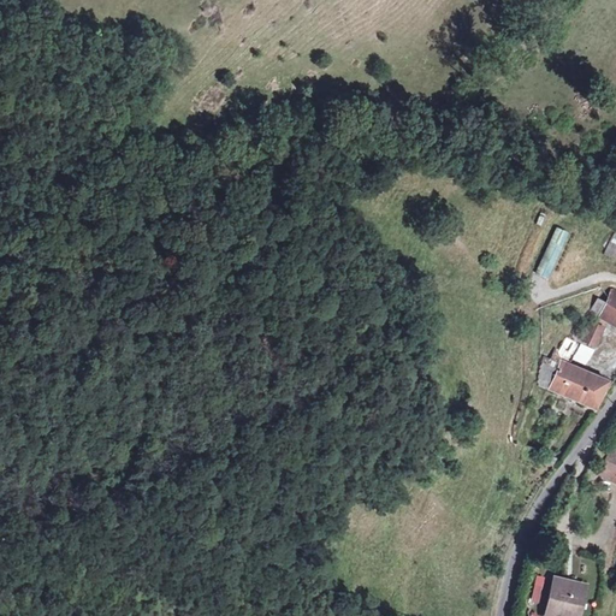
[(548,279),(569,232),(557,227),(537,273),(548,279)]
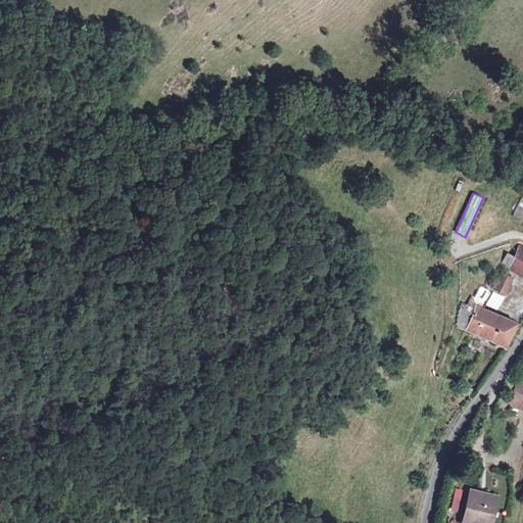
[(522,216),(522,207),(519,206),(514,216),(521,220),(522,216)]
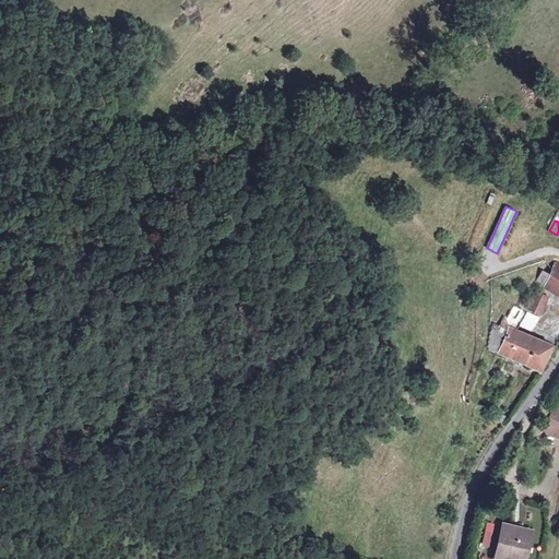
[(558,265),(557,264),(542,294),(536,292),(528,310),(540,314),(550,293),(558,297),(558,265)]
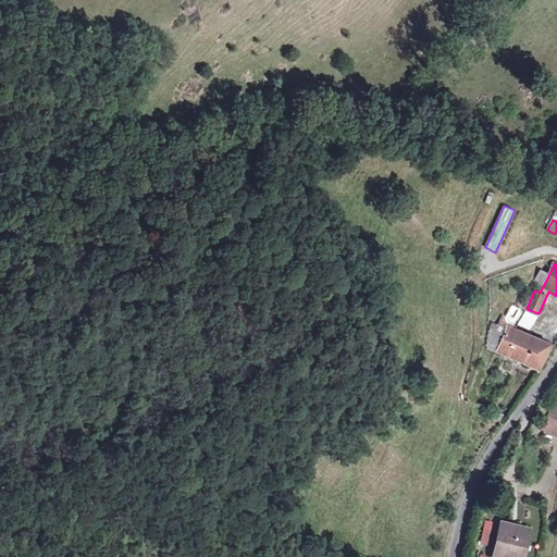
[(530,332),(539,318),(525,312),(519,325),(530,332)]
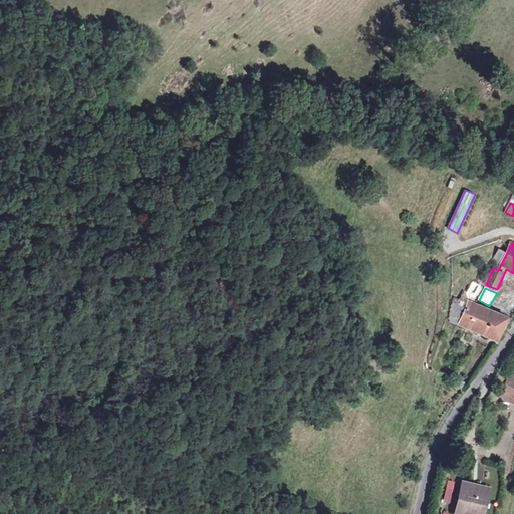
[(451,322),(458,325),(469,302),(467,294),(463,293),(460,300),(454,298),(451,322)]
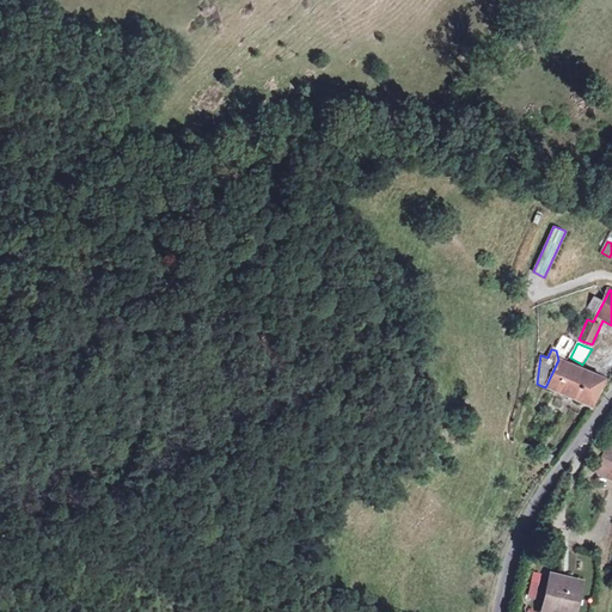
[(604,379),(558,360),(545,387),(592,405),(604,379)]
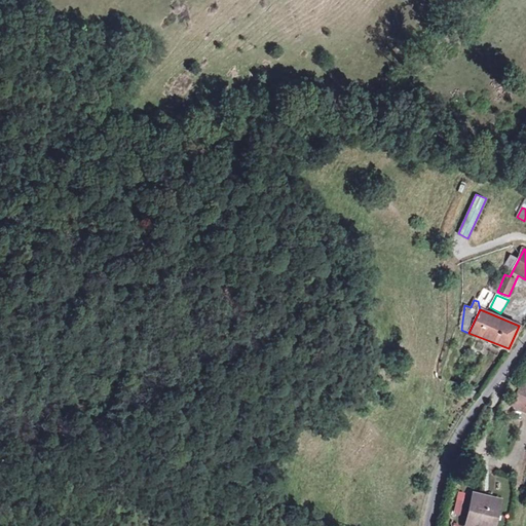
[(525,382),(524,381),(513,406),(525,412),(525,382)]
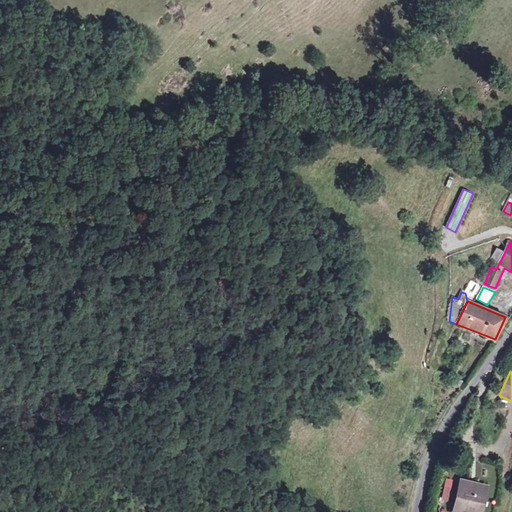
[(460,389),(464,382),(456,378),(452,385),(460,389)]
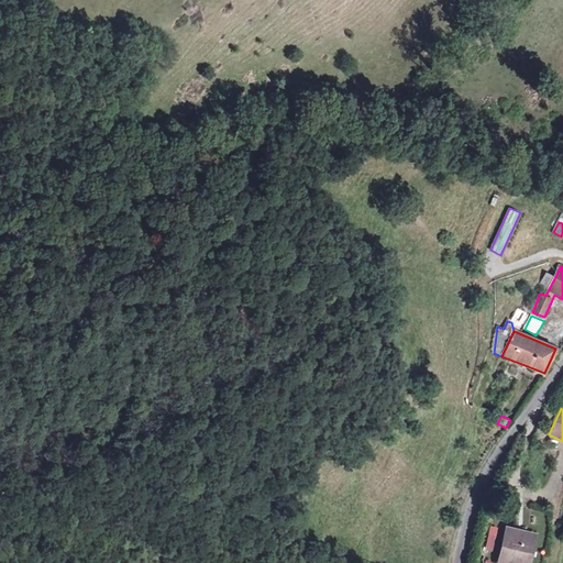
[(500,562),(528,562),(534,536),(509,530),(500,562)]
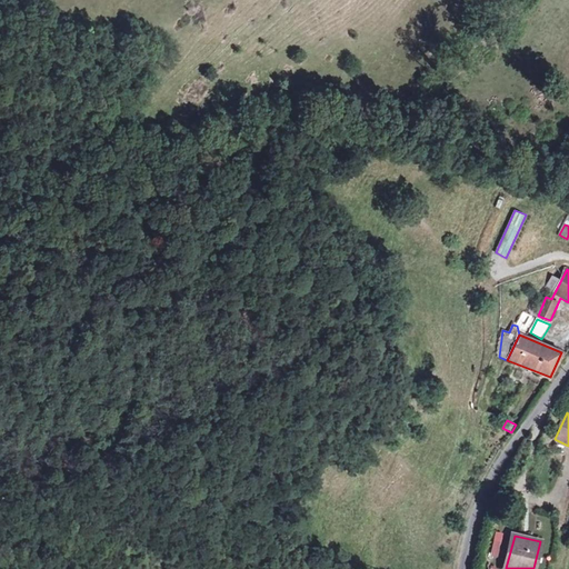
All buildings are outlined.
